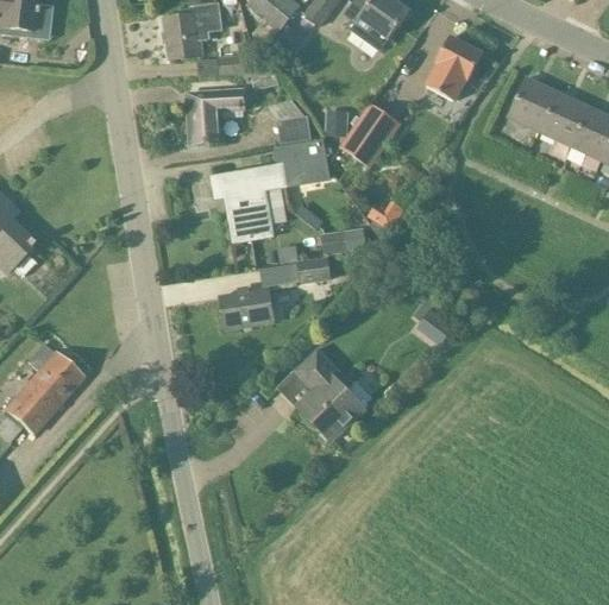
[(0,0),(0,33),(13,36),(13,29),(33,31),(36,0),(0,0)]
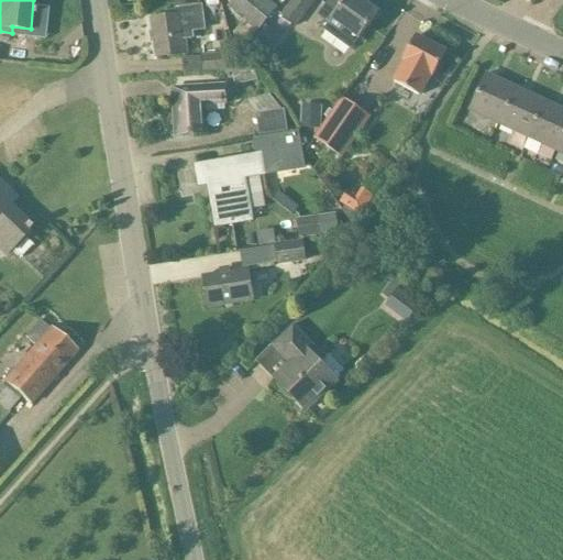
[(277,6),(271,0),(232,0),(228,6),(245,20),(235,34),(247,44),(277,6)]
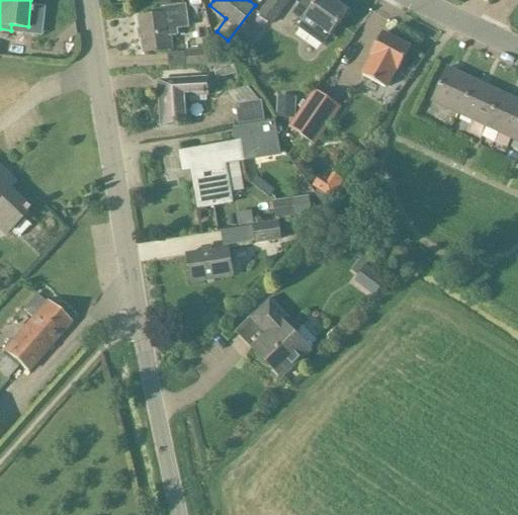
[(266,0),(257,12),(272,22),(289,0),(266,0)]
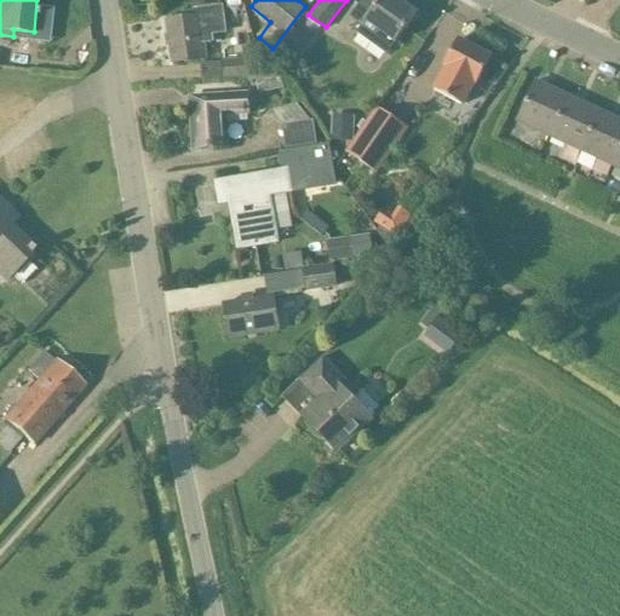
[(386,51),(394,41),(415,12),(400,0),(361,0),(350,15),(362,23),(356,30),(386,51)]
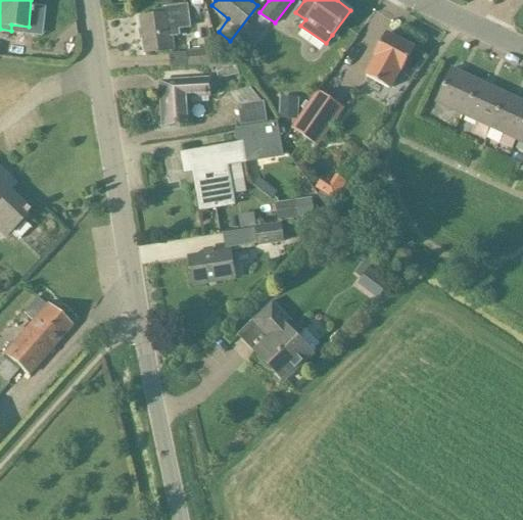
[(173,47),(171,36),(179,34),(179,28),(191,26),(188,2),(162,6),(163,12),(141,15),(145,50),(173,47)]
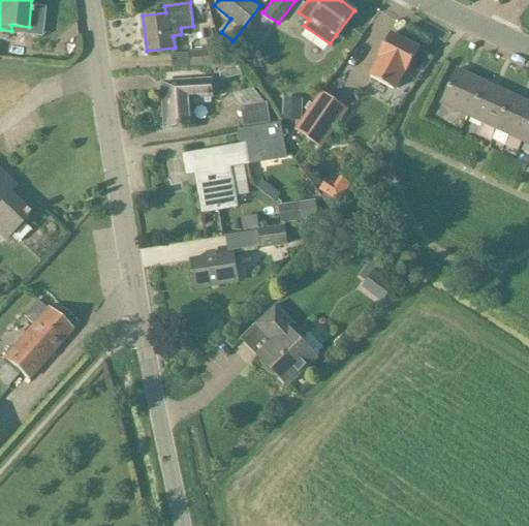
[(406,68),(418,45),(390,30),(378,53),(380,54),(370,73),(394,86),(404,67),(406,68)]
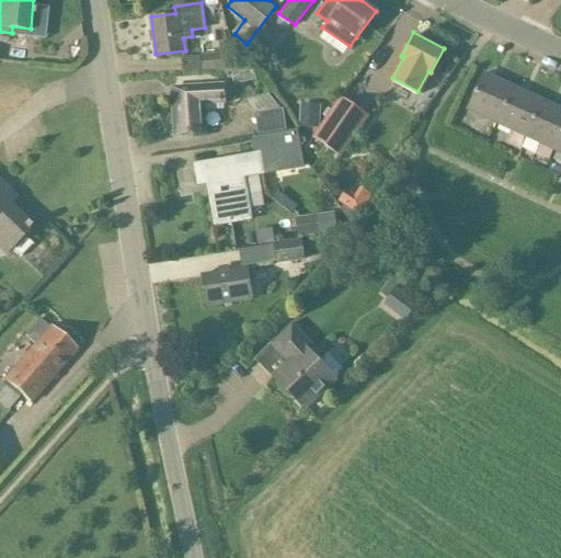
[(225,54),(232,52),(229,40),(219,42),(219,50),(199,53),(201,68),(221,67),(226,66),(225,54)]
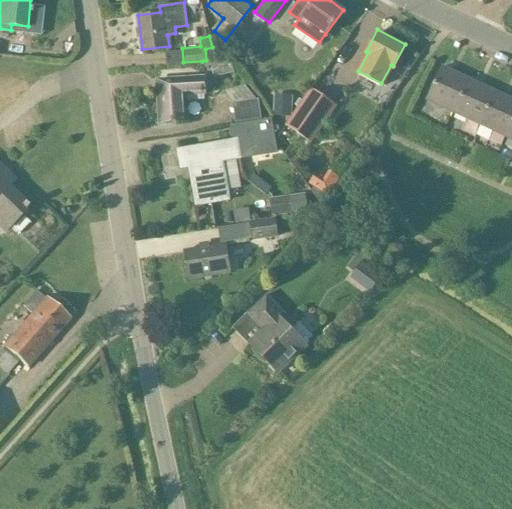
[(427,99),(453,111),(469,78),(442,66),(427,99)]
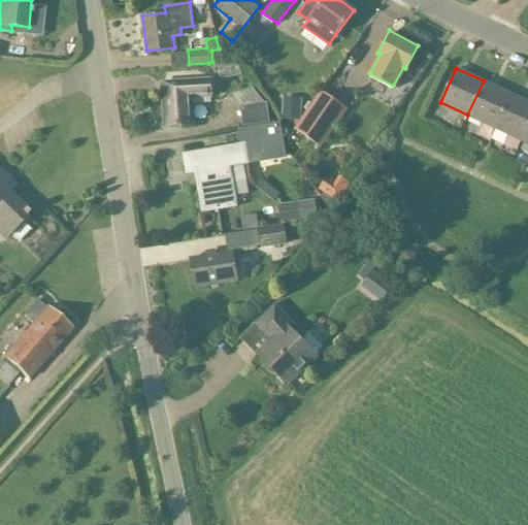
[(161,81),(163,126),(193,124),(191,97),(210,96),(209,78),(161,81)]
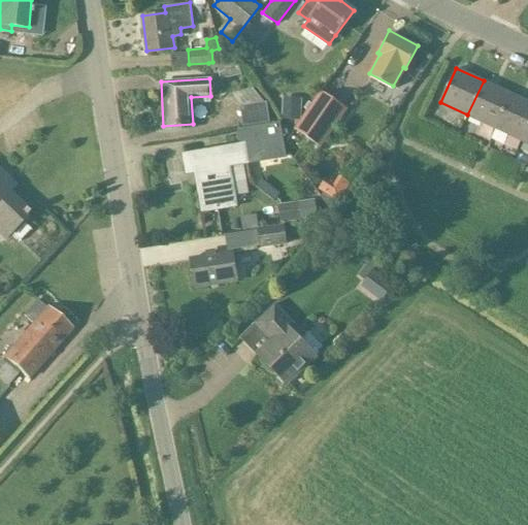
[(510,93),(484,80),(467,115),(494,128),(510,93)]
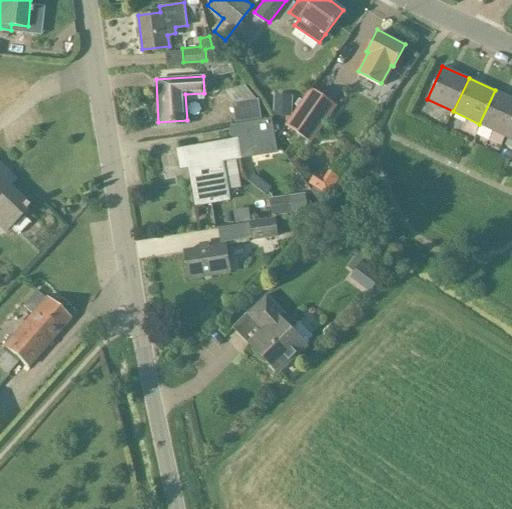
[(259,97),(258,97),(256,98),(244,83),(222,89),(233,102),(235,121),(261,117),(259,97)]
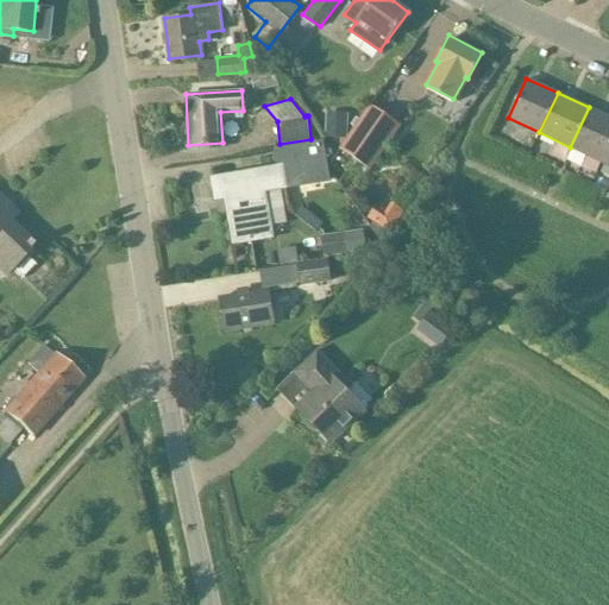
[(400,124),(371,104),(340,147),(369,168),(400,124)]
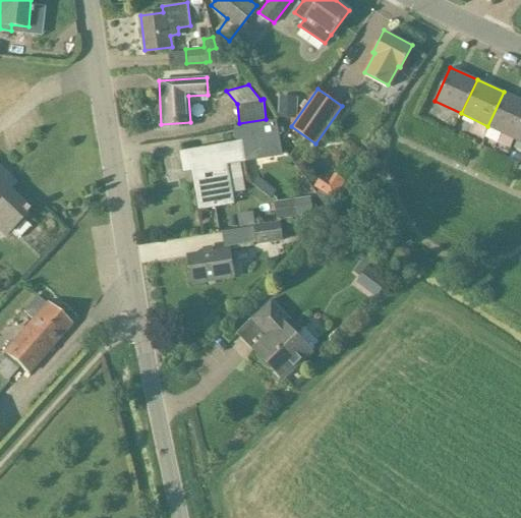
[(520,123),(520,100),(504,92),(487,126),(515,138),(520,123)]
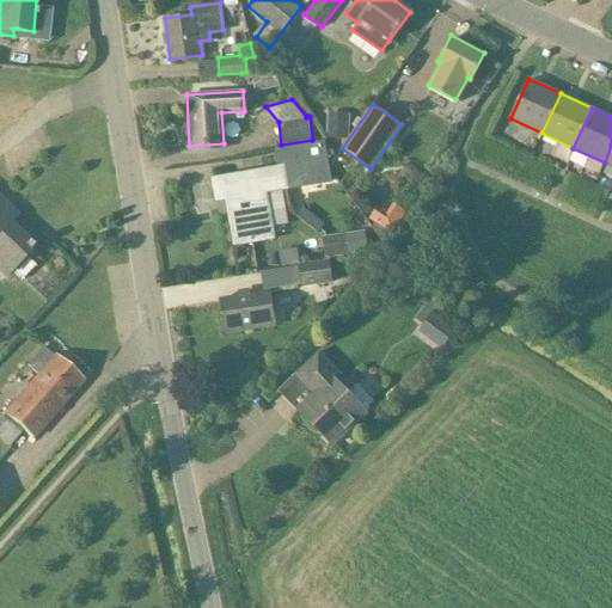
[(348,137),(349,118),(328,117),(326,136),(348,137)]
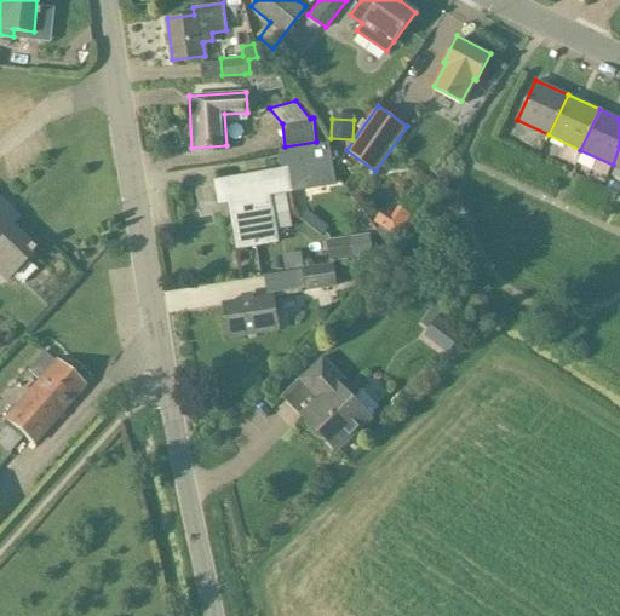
[(276,241),(268,194),(291,190),(287,166),(214,179),(219,202),(228,201),(236,248),(276,241)]
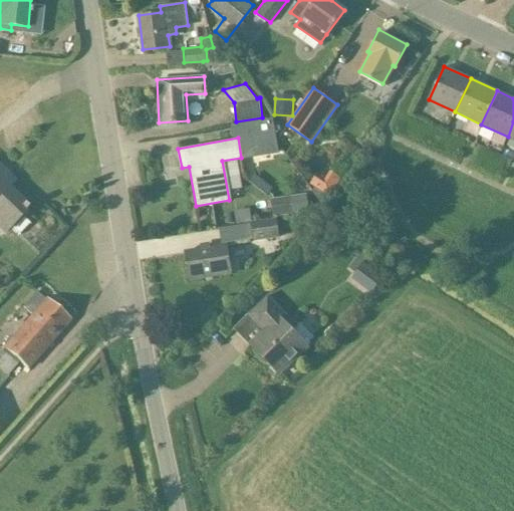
[(13,179),(0,166),(0,226),(4,230),(9,225),(18,233),(29,221),(20,213),(27,205),(7,186),(13,179)]
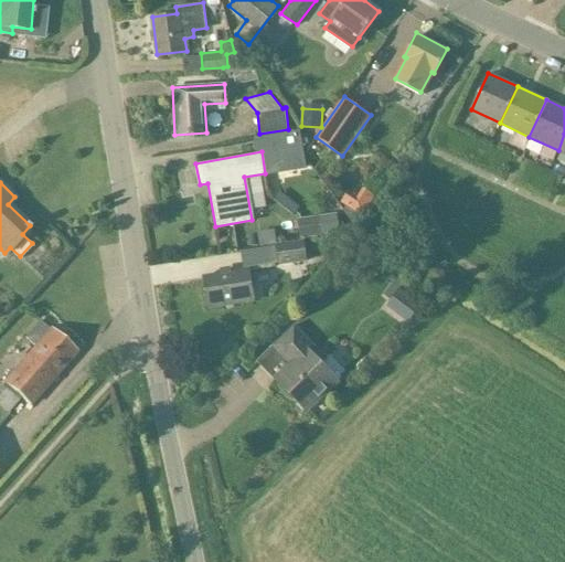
[(337,212),(319,214),(321,231),(339,229),(337,212)]
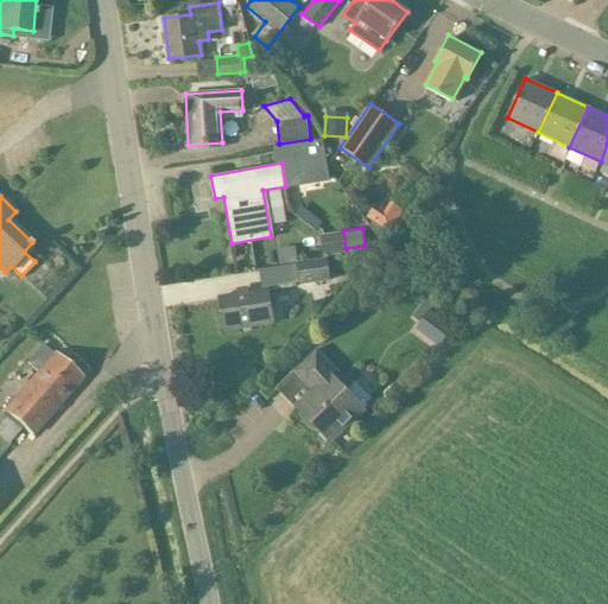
[(296,262),(298,283),(330,279),(327,258),(296,262)]
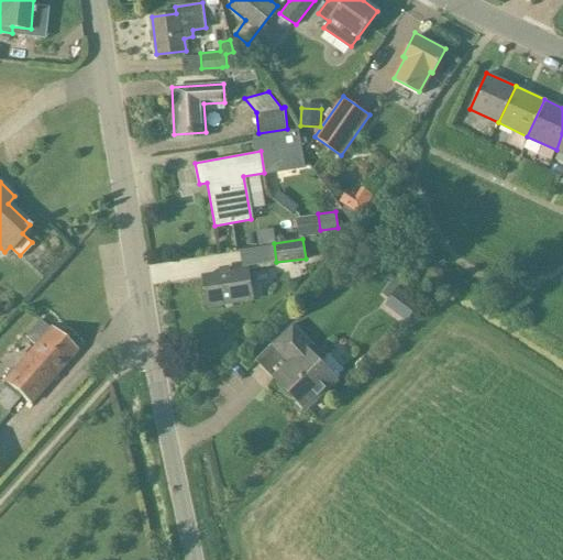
[(209,307),(239,304),(254,302),(250,266),(205,272),(209,307)]
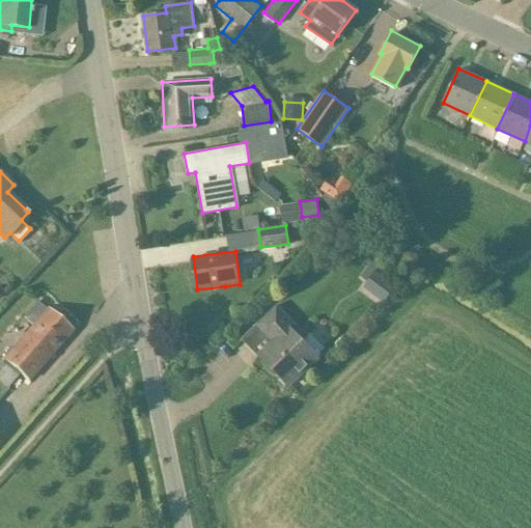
[(360,275),(367,280),(368,281),(376,270),(380,265),(372,258),(360,275)]
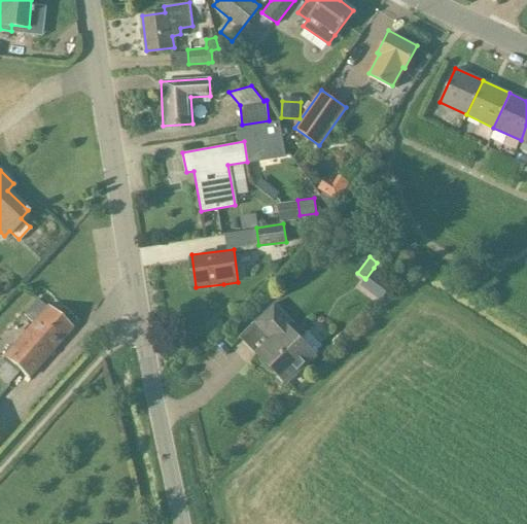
[(0,378),(7,384),(20,369),(27,375),(71,326),(47,305),(37,297),(23,312),(33,321),(3,354),(4,355),(0,359),(0,378)]
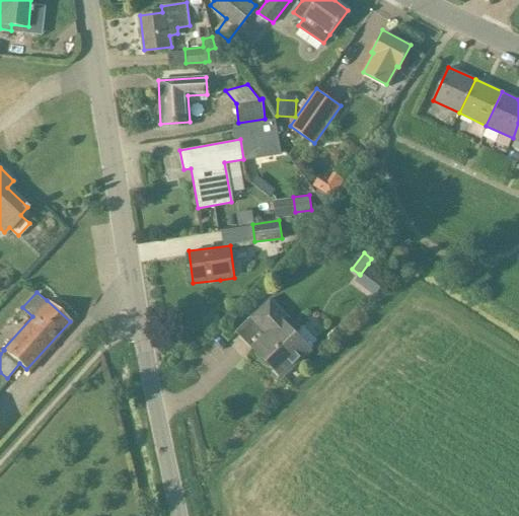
[(236,329),(252,346),(281,375),(309,349),(293,333),(299,327),(269,296),(248,315),(249,316),(236,329)]
